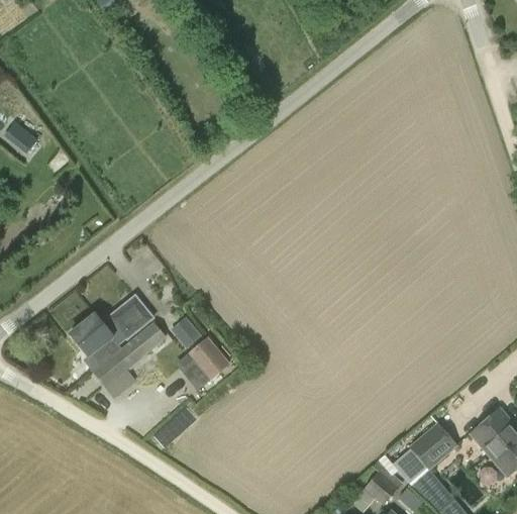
[(0,132),(22,151),(34,138),(12,119),(0,132)]
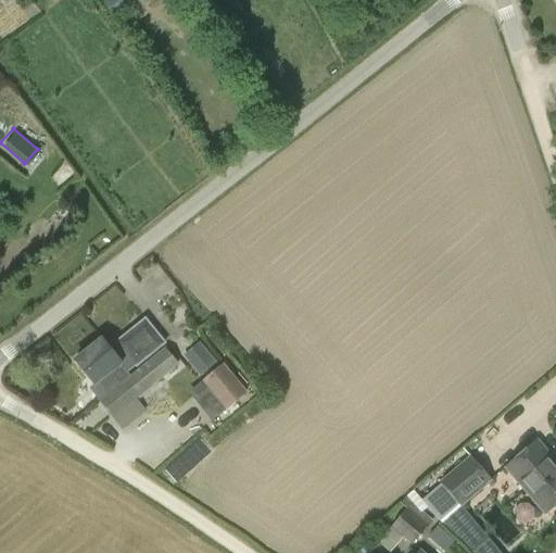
[(115,340),(109,346),(101,336),(76,356),(95,380),(105,394),(101,398),(113,413),(177,362),(165,346),(131,374),(128,369),(135,364),(136,366),(167,341),(146,314),(114,339),(115,340)]
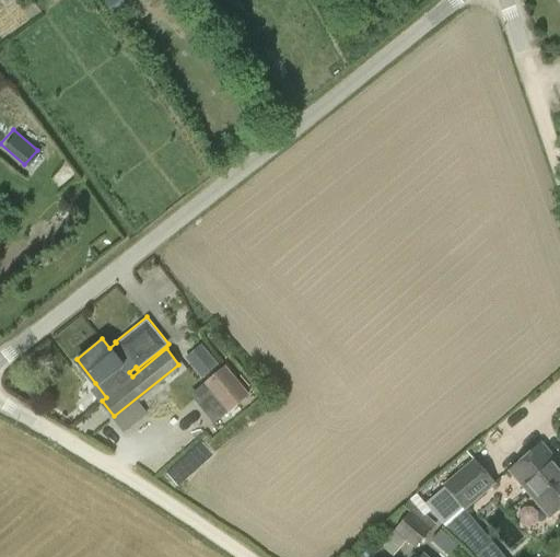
[(198,375),(216,361),(197,339),(181,355),(198,375)]
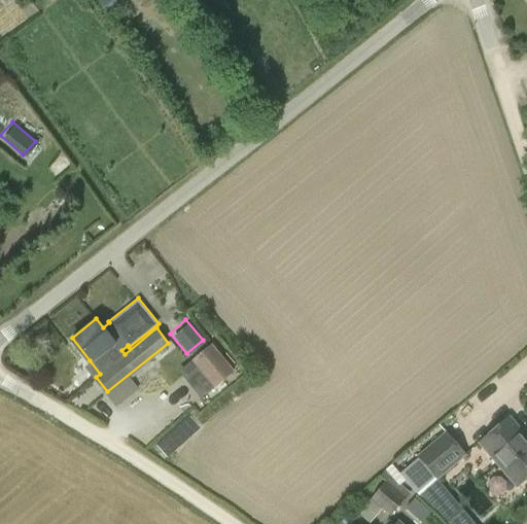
[(213,387),(234,371),(235,370),(212,342),(211,342),(190,359),(213,387)]
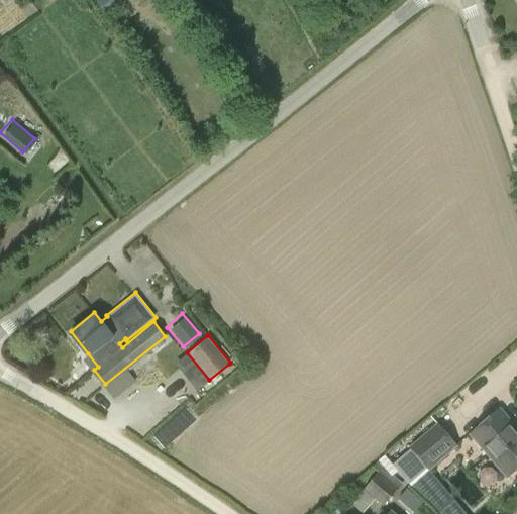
[(516,428),(499,407),(470,431),(506,475),(516,465),(516,428)]
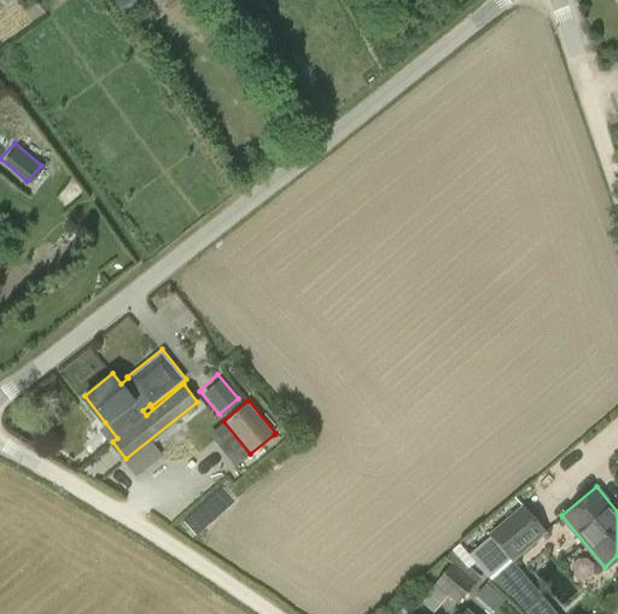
[(511,557),(544,530),(522,504),(489,532),(511,557)]
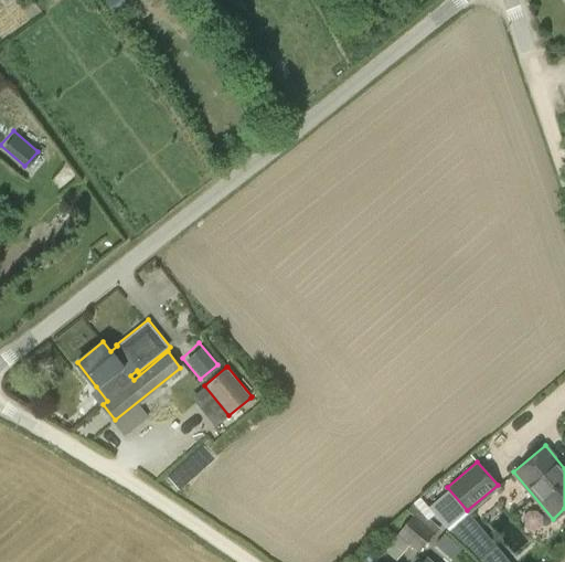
[(418,551),(440,527),(412,502),(406,509),(413,515),(384,549),(395,559),(409,543),(418,551)]
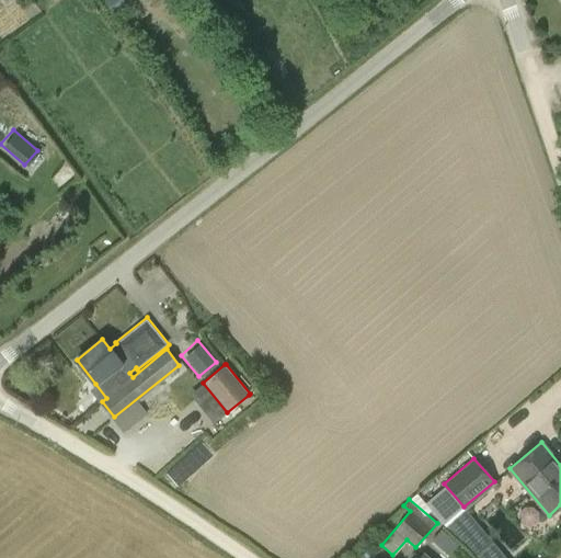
[(430,537),(446,554),(456,544),(439,527),(430,537)]
